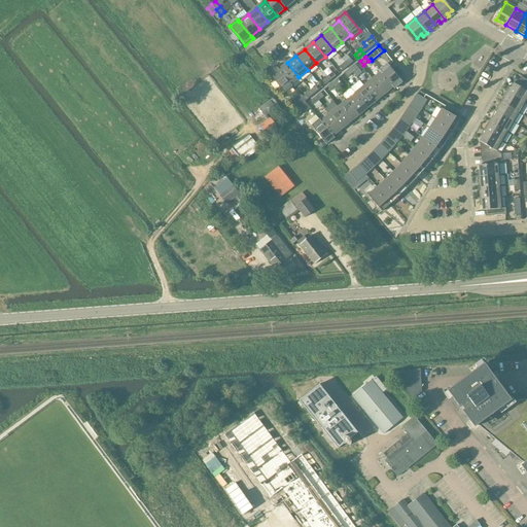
[(344,63),(348,67),(353,63),(350,59),(344,63)]
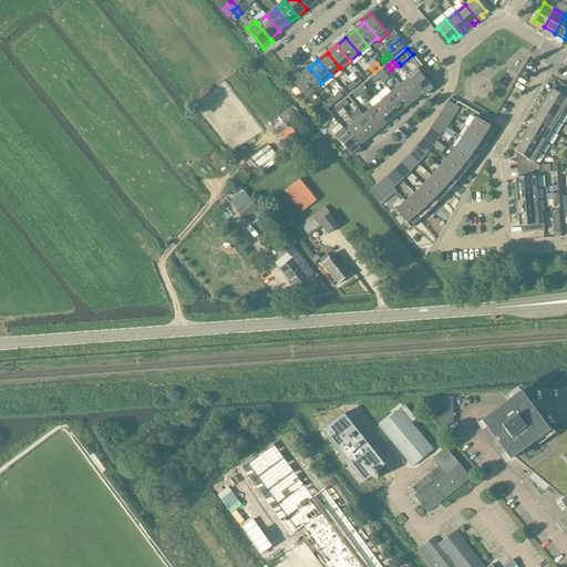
[(321,83),(309,68),(300,75),(312,91),(321,83)]
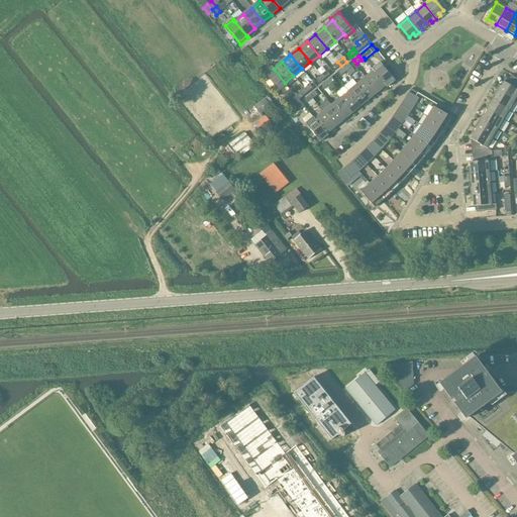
[(335,70),(341,66),(337,62),(332,66),(335,70)]
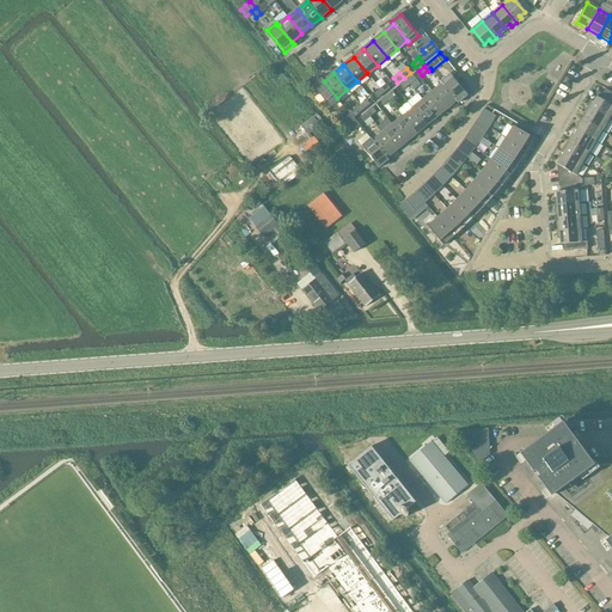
[(440,81),(442,85),(457,101),(456,102),(458,104),(467,96),(450,74),(440,81)]
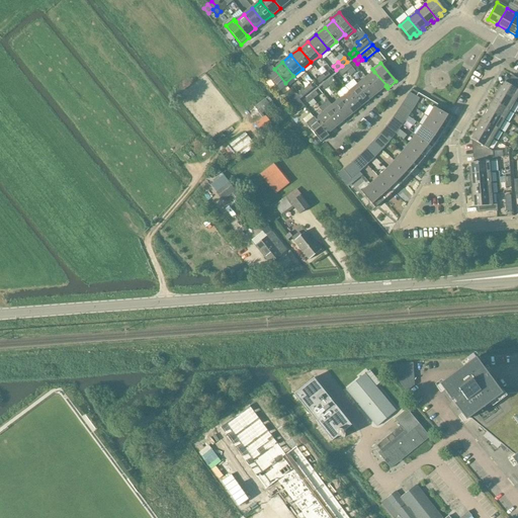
[(349,64),(344,68),(347,72),(352,68),(349,64)]
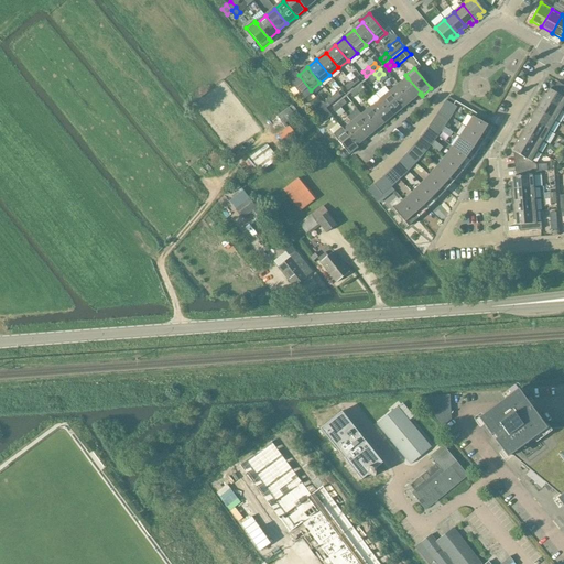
[(313,93),(311,90),(299,75),(296,73),(288,79),(304,100),(313,93)]
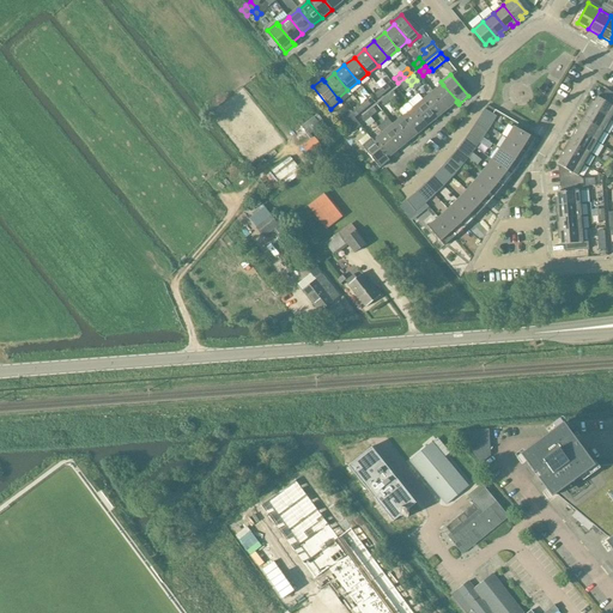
[(411,85),(407,80),(401,85),(405,90),(411,85)]
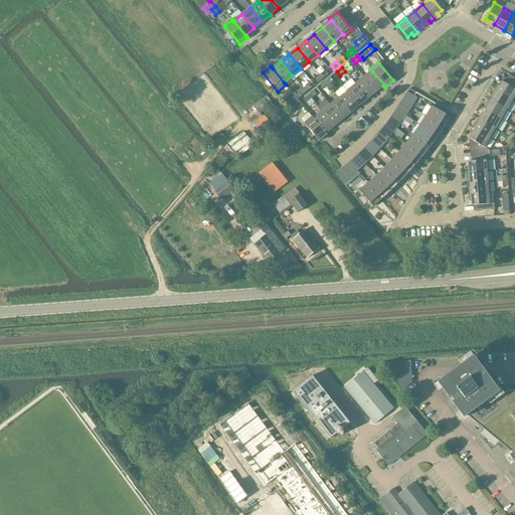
[(320,74),(323,78),(328,74),(325,70),(320,74)]
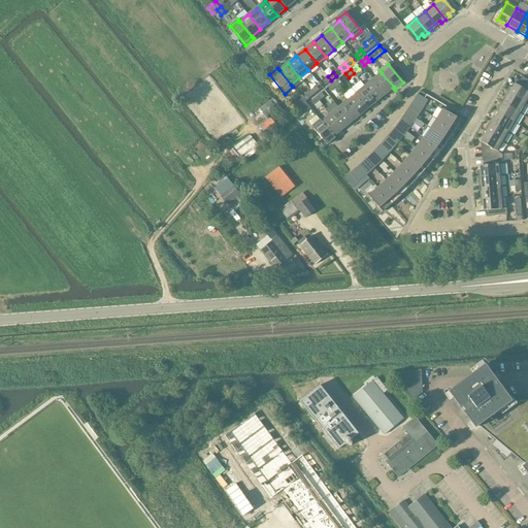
[(382,73),(373,79),(385,94),(393,88),(394,87),(382,73)]
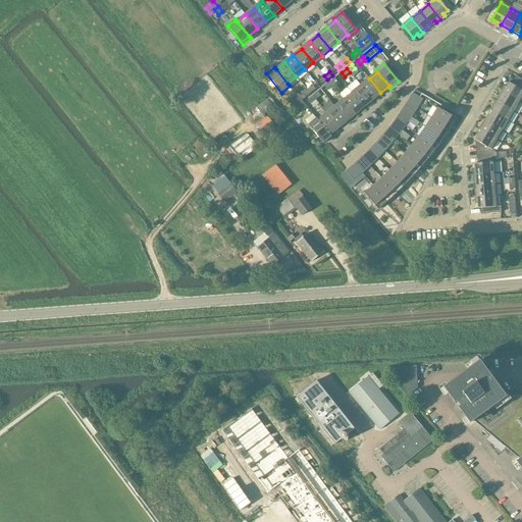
[(322,85),(327,80),(324,75),(319,81),(322,85)]
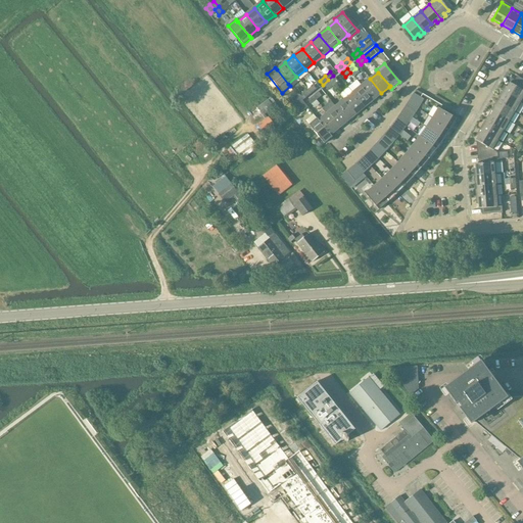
[(335,79),(330,83),(333,87),(338,83),(335,79)]
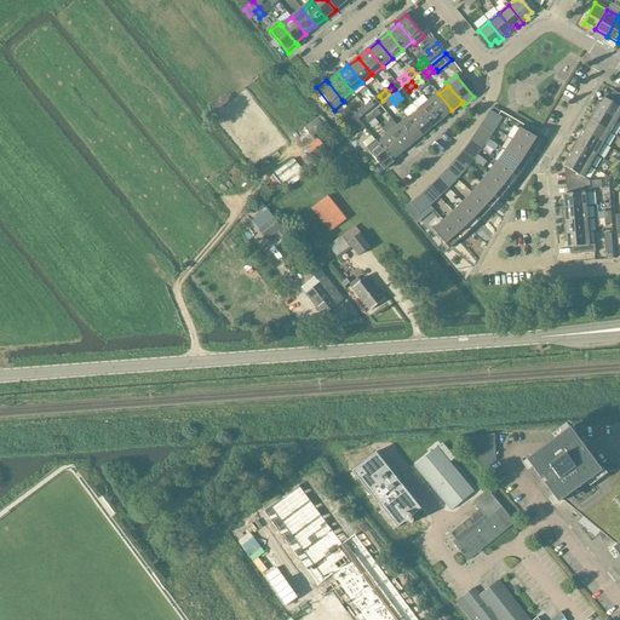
[(452,110),(438,93),(429,102),(442,119),(452,110)]
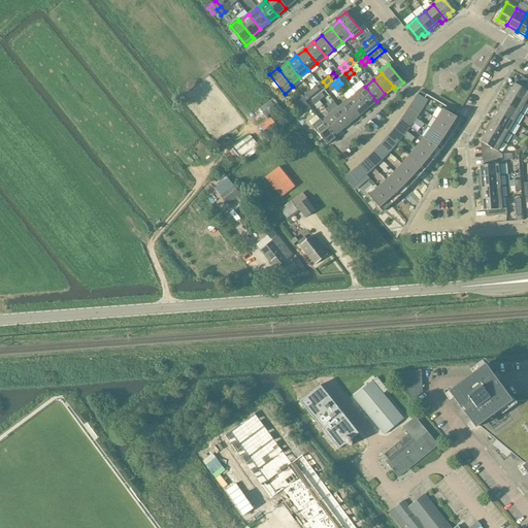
[(527,80),(526,79),(521,88),(515,84),(513,89),(509,87),(506,93),(526,104),(527,100),(527,80)]
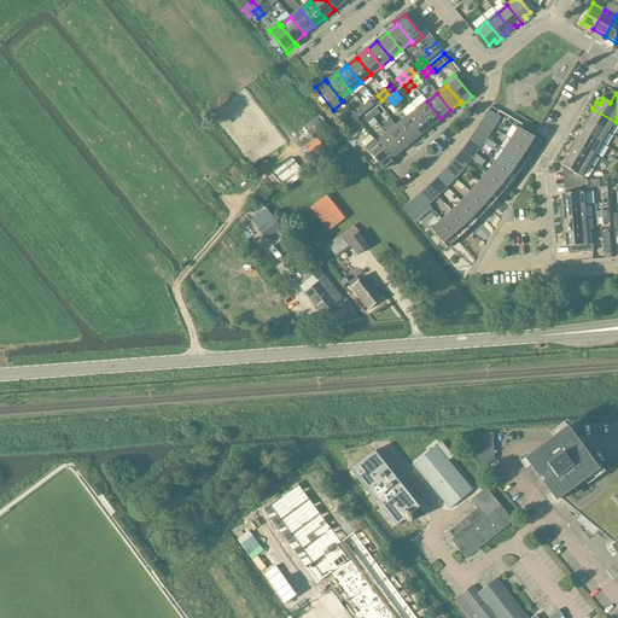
[(394,103),(390,98),(384,103),(388,108),(394,103)]
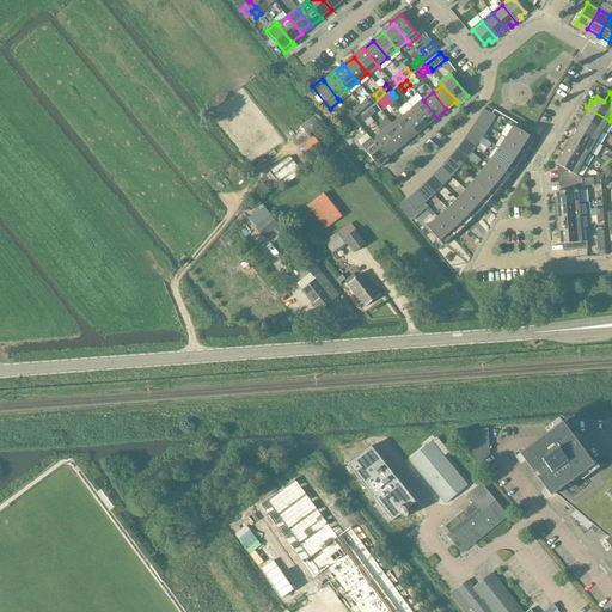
[(360,105),(363,110),(369,105),(366,101),(360,105)]
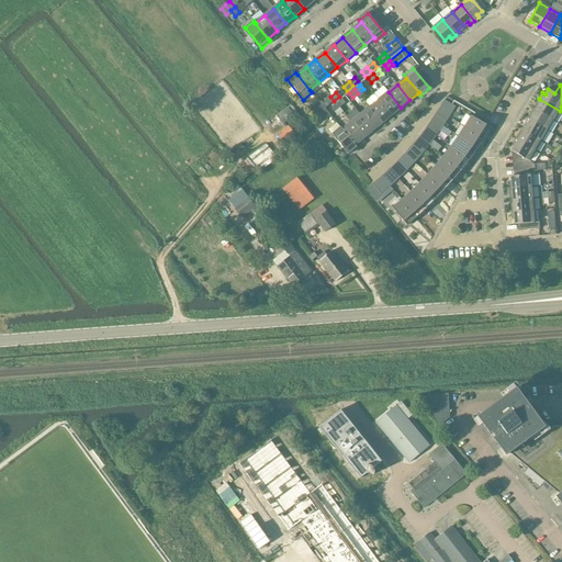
[(401,108),(389,92),(379,100),(392,115),(401,108)]
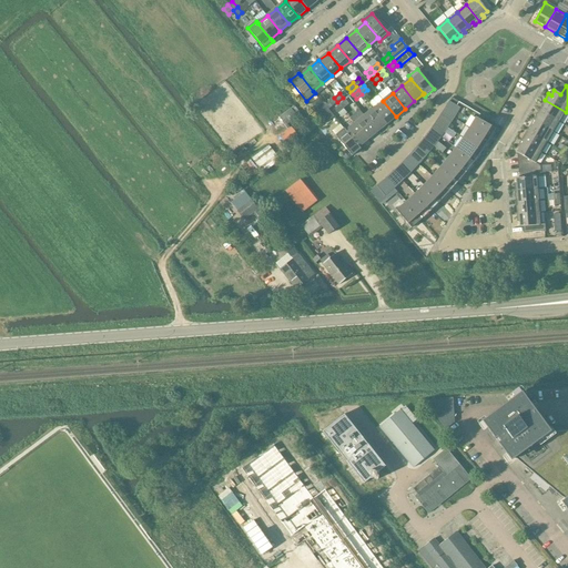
[(334,98),(325,105),(328,110),(337,102),(334,98)]
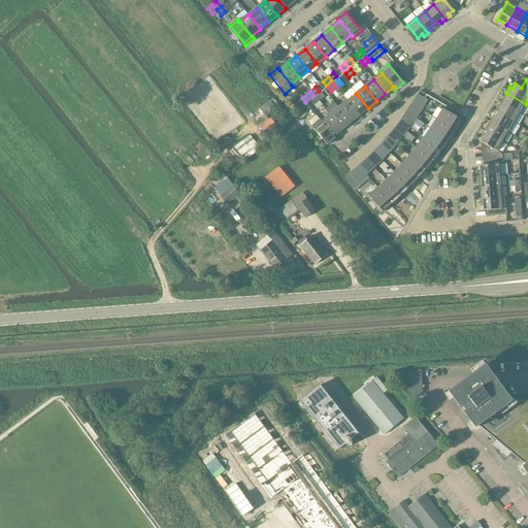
[(322,93),(316,98),(320,102),(325,97),(322,93)]
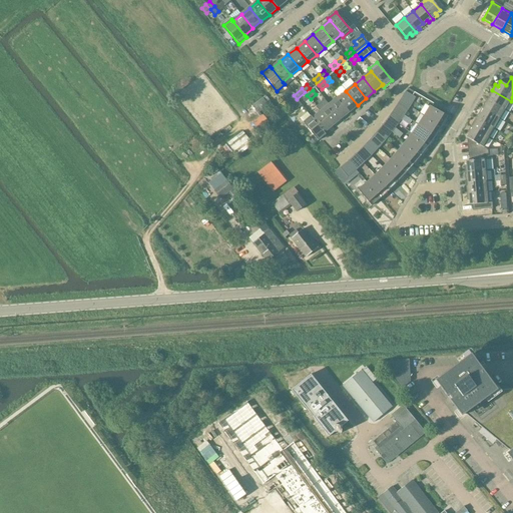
[(511,101),(492,90),(489,95),(491,96),(489,100),(505,110),(511,101)]
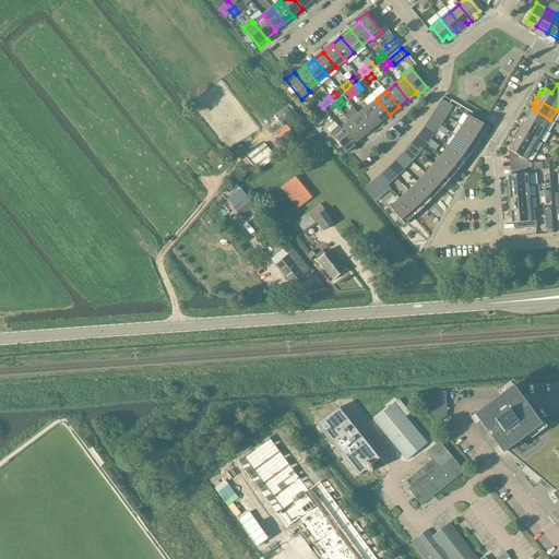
[(368,107),(380,122),(390,115),(377,99),(368,107)]
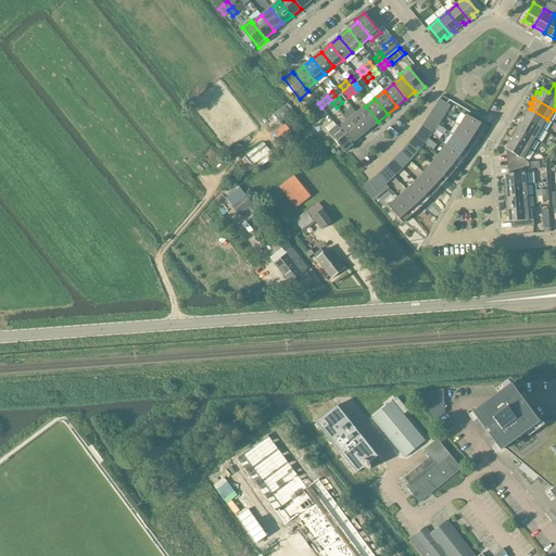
[(450,105),(440,100),(438,104),(447,110),(450,105)]
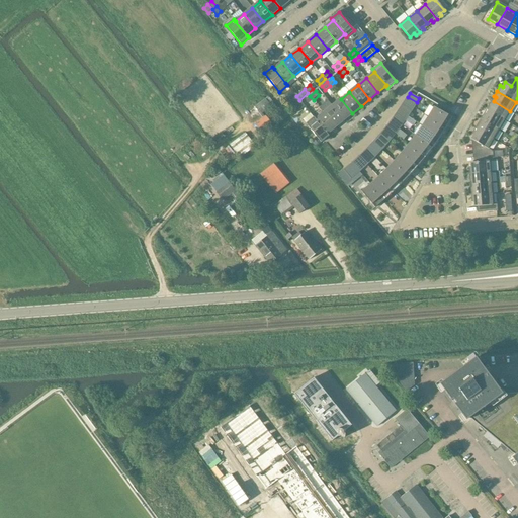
[(314,100),(310,96),(305,100),(308,104),(314,100)]
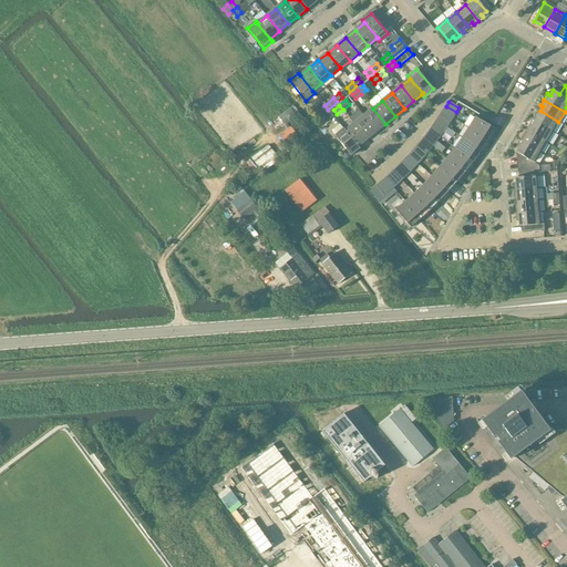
[(296,115),(290,109),(278,117),(284,125),(296,115)]
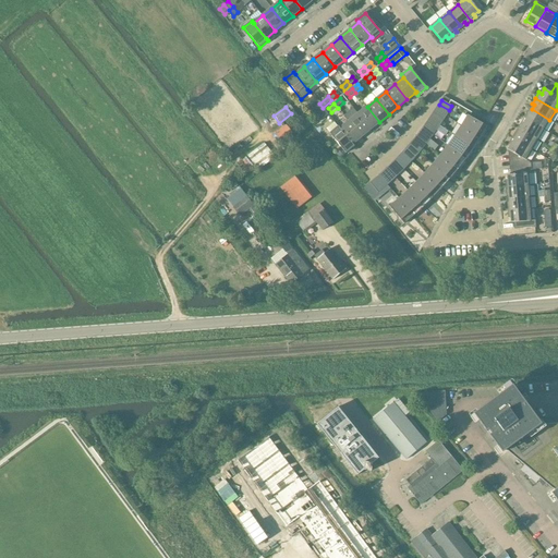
[(315,107),(311,110),(315,116),(319,112),(318,111),(315,107)]
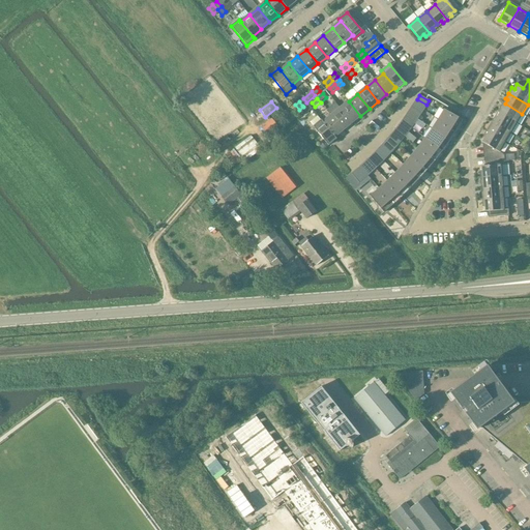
[(360,116),(349,101),(341,109),(352,123),(360,116)]
